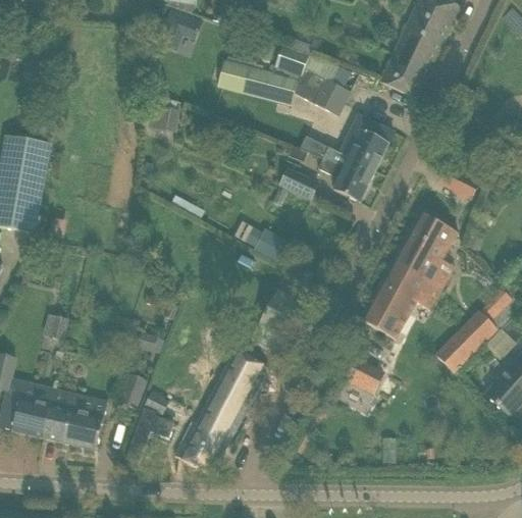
[(418,98),(460,7),(445,0),(418,0),(381,82),(418,98)]
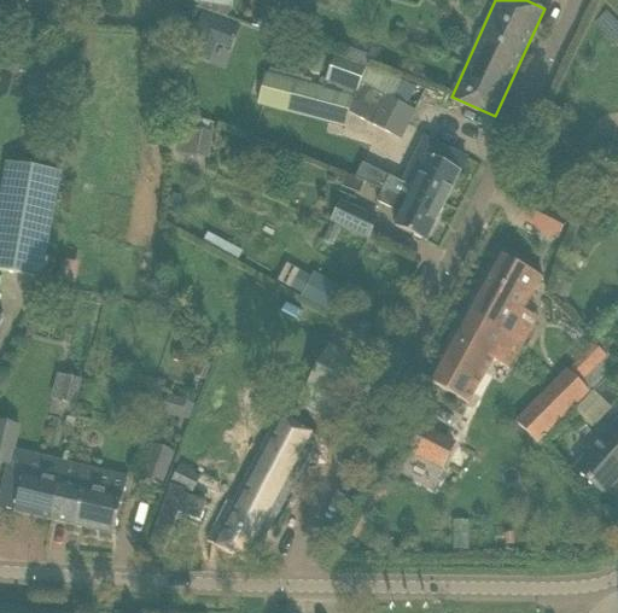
[(203,9),(193,31),(217,41),(232,46),(242,23),(203,9)]
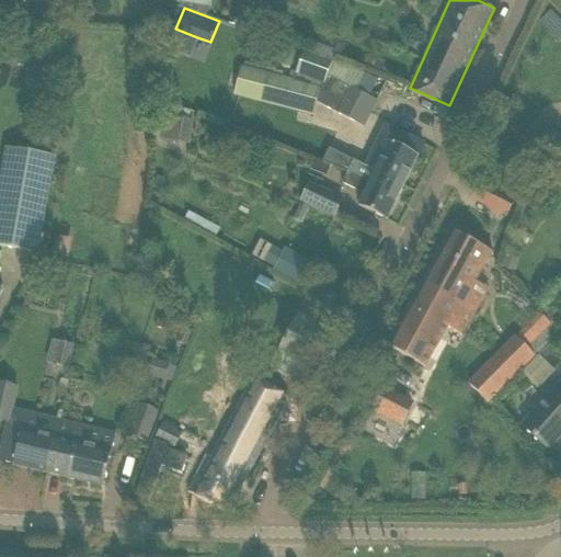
[(285,45),(279,61),(289,65),(295,49),(285,45)]
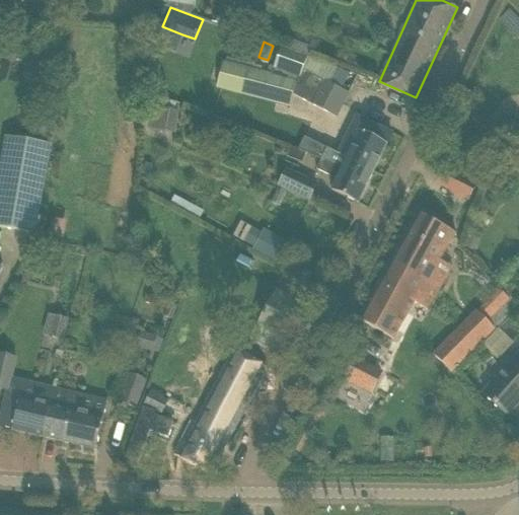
[(337,115),(348,91),(303,68),(307,55),(281,46),(271,73),(295,80),(293,92),(337,115)]
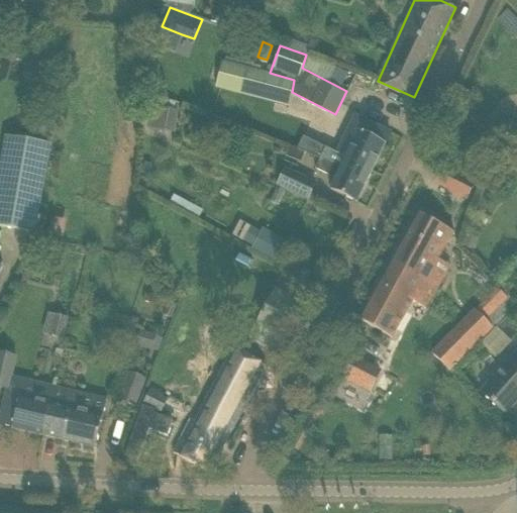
[(292,92),(294,80),(270,73),(223,62),(217,85),(289,103),(292,92)]
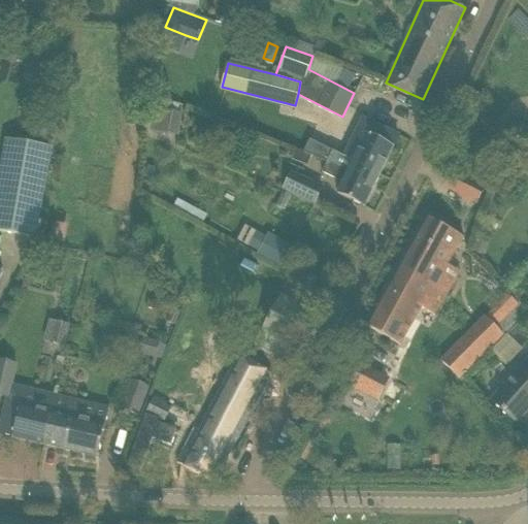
[(154,117),(152,127),(177,132),(178,122),(180,109),(156,105),(154,117)]
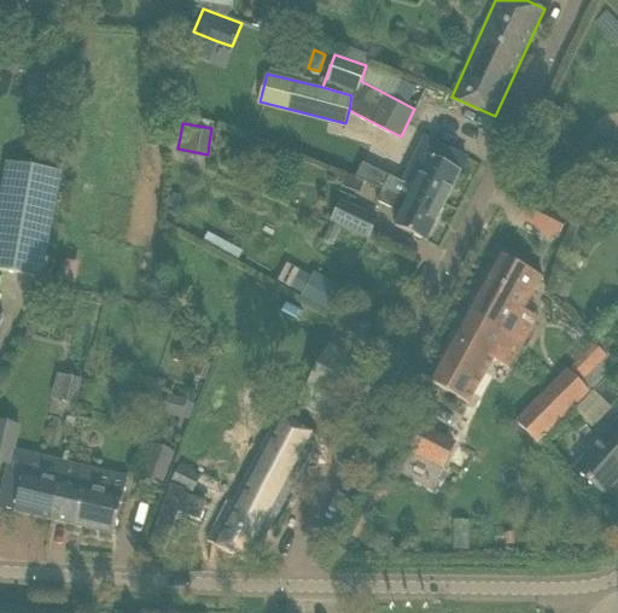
[(413,157),(402,179),(402,180),(445,200),(466,156),(423,135),(413,157)]
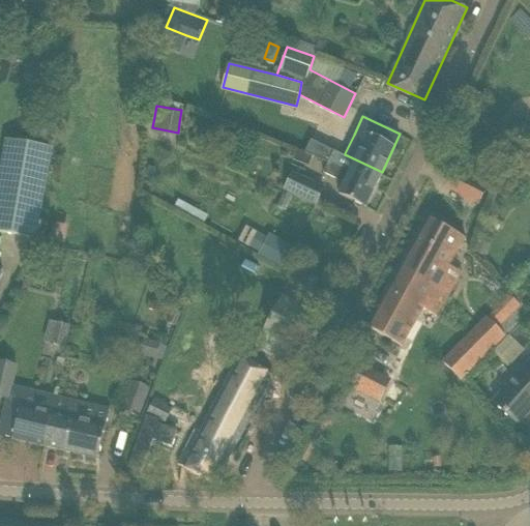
[(0,228),(37,235),(58,121),(42,118),(40,133),(47,134),(45,143),(6,137),(0,170),(0,228)]
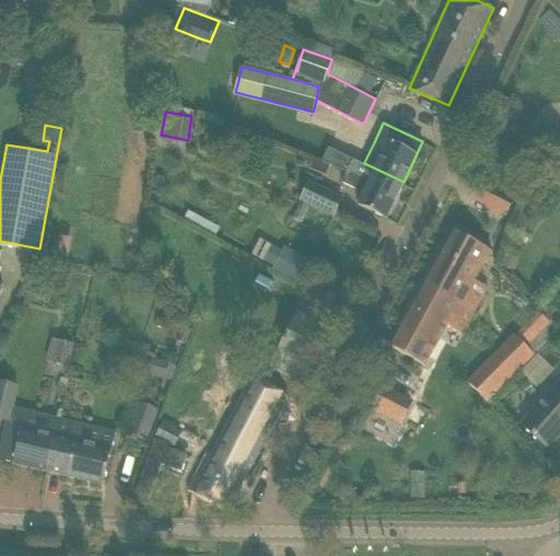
[(559,143),(545,162),(556,174),(559,170),(559,143)]
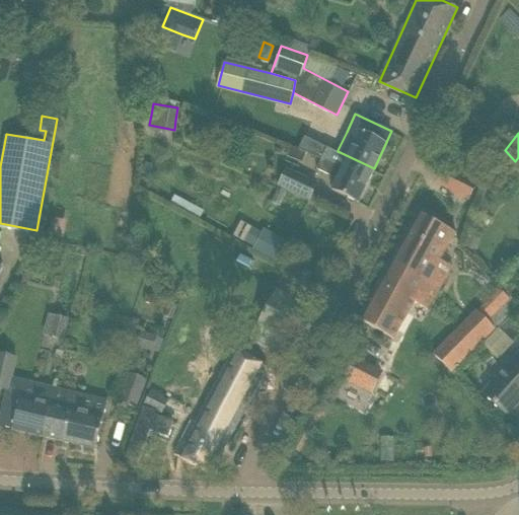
[(326,145),(305,135),(299,146),(321,155),(322,155),(326,146),(326,145)]
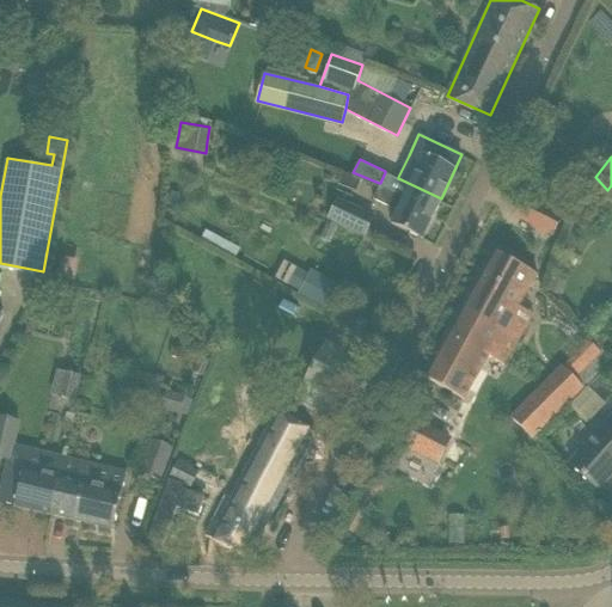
[(550,164),(536,191),(571,209),(586,183),(550,164)]
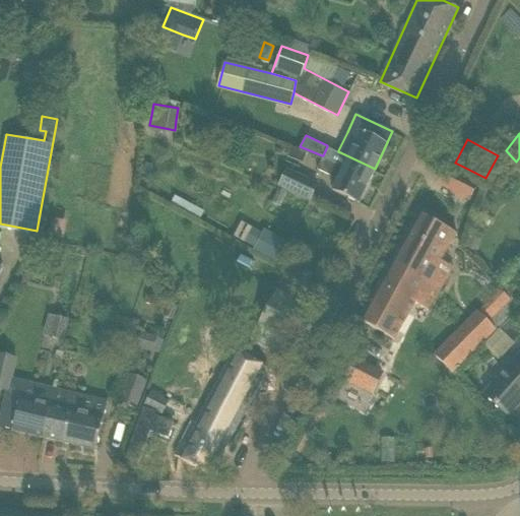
[(375,169),(338,151),(333,149),(327,146),(323,155),(322,155),(317,167),(337,177),(332,188),(360,200),(375,169)]
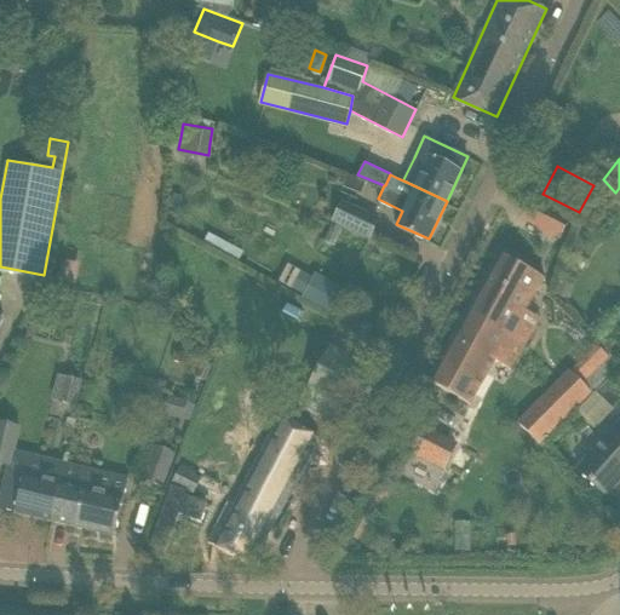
[(369,235),(378,217),(343,200),(334,218),(369,235)]
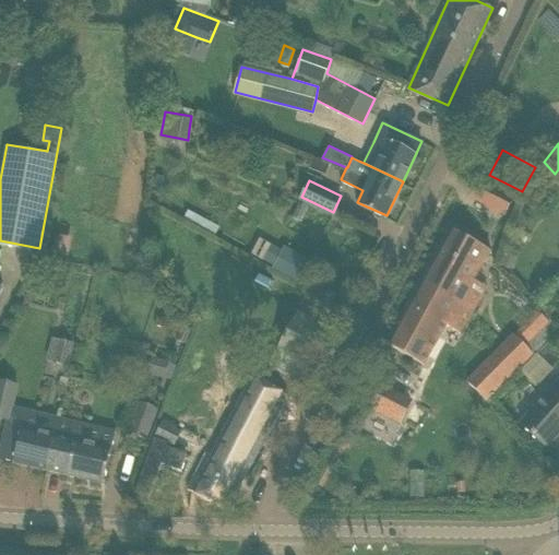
[(506,189),(495,209),(506,214),(515,193),(506,189)]
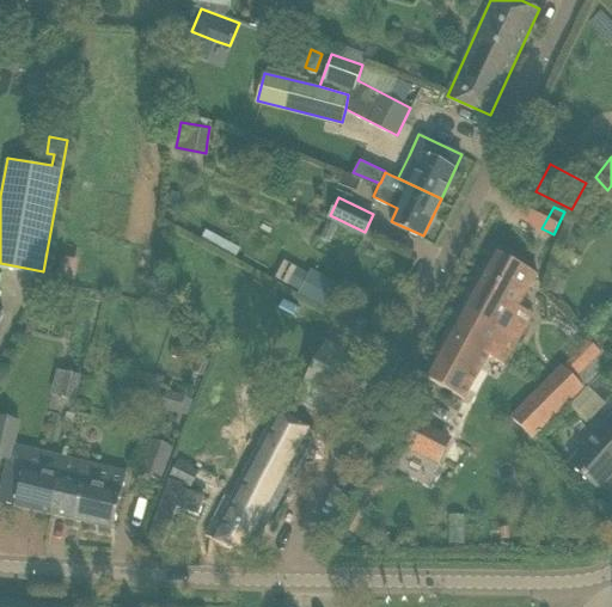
[(519,304),(538,273),(494,247),(423,373),(465,397),(490,354),(505,362),(534,312),(519,304)]
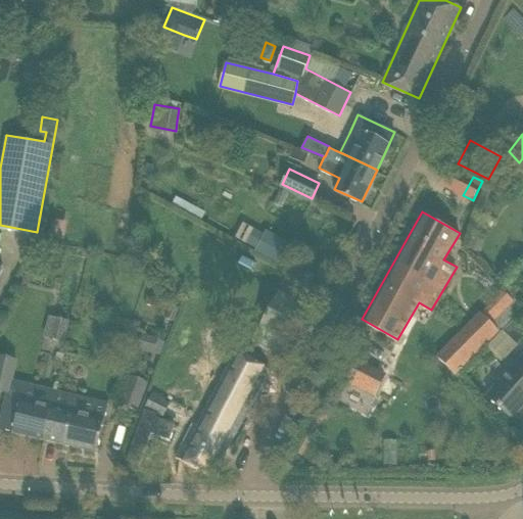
[(257,247),(278,258),(287,243),(266,231),(257,247)]
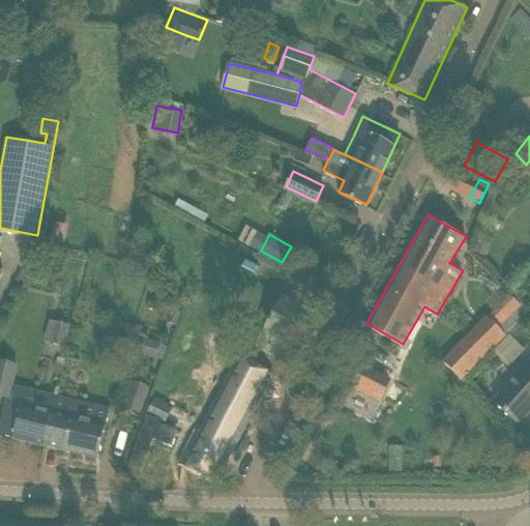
[(487,313),(440,360),(461,380),(506,333),(487,313)]
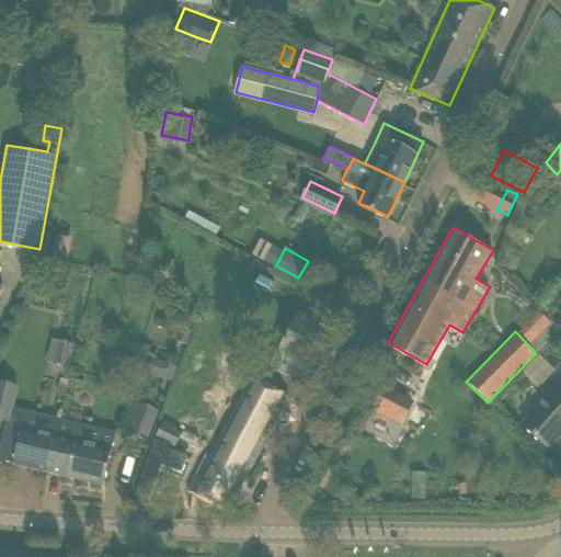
[(560,336),(559,334),(539,356),(553,368),(560,360),(560,336)]
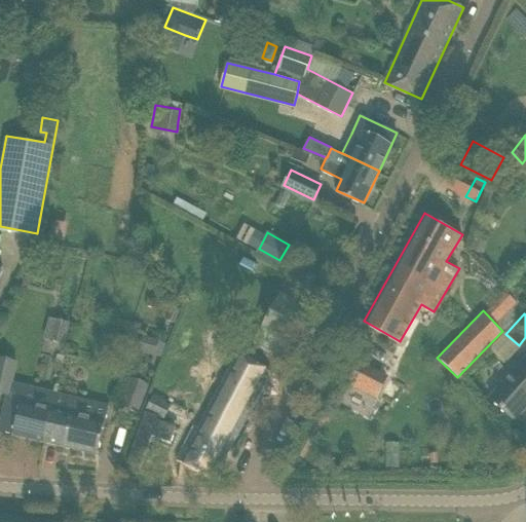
[(66,342),(71,321),(48,315),(43,337),(66,342)]
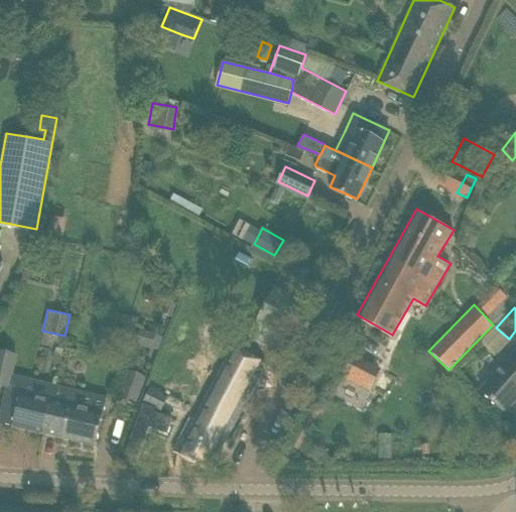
[(266,363),(232,345),(219,371),(213,368),(205,382),(212,385),(194,417),(190,416),(173,449),(209,469),(266,363)]
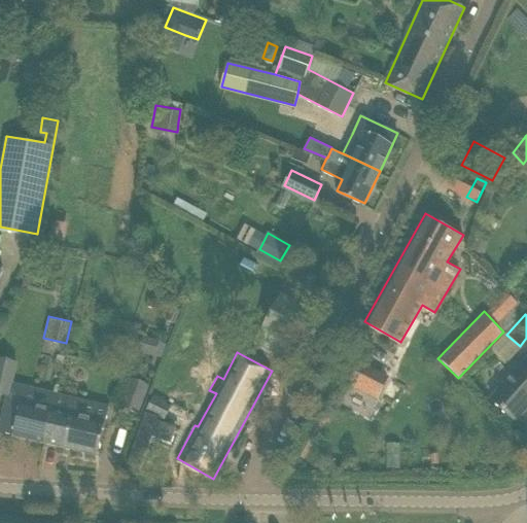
[(0,391),(8,393),(16,359),(0,355),(0,391)]
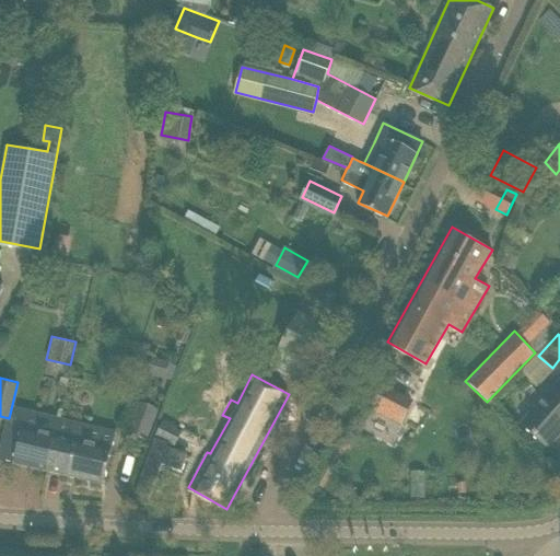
[(559,378),(521,421),(547,447),(559,432),(559,378)]
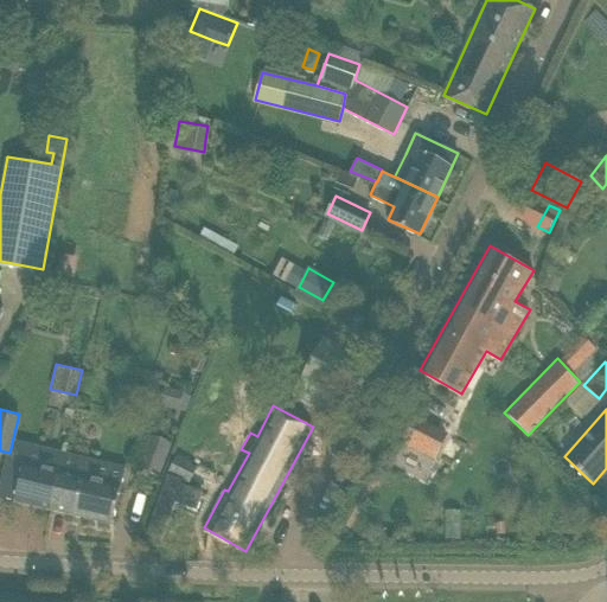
[(413,414),(400,437),(435,456),(447,431),(413,414)]
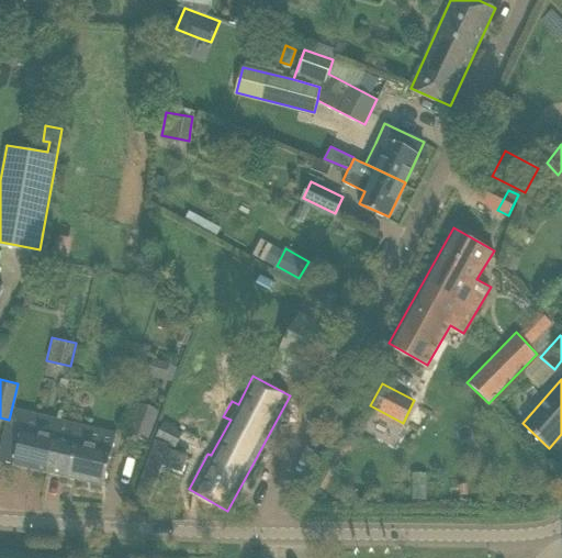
[(148,439),(160,409),(158,409),(161,402),(145,395),(142,402),(141,401),(128,432),(148,439)]
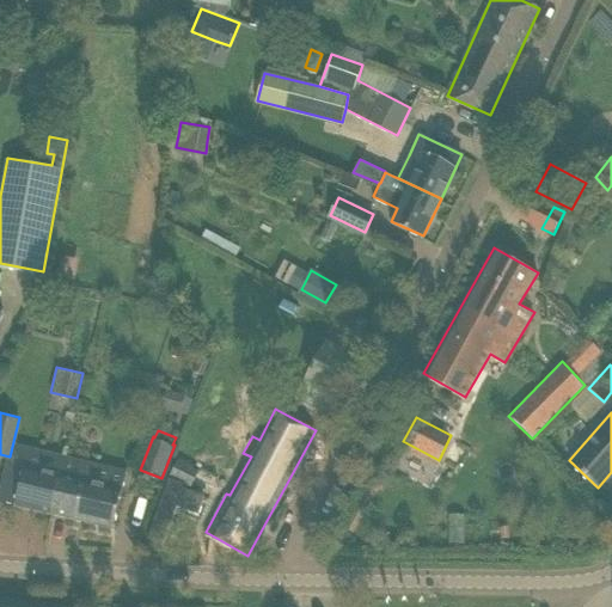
[(16,503),(51,512),(60,474),(65,476),(69,455),(59,453),(55,472),(8,461),(0,492),(17,497),(16,503)]
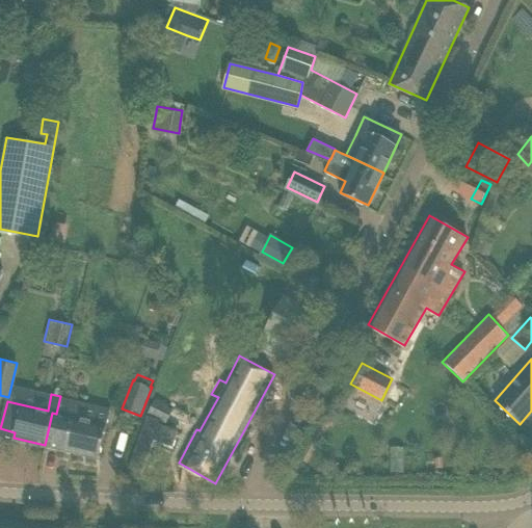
[(110,408),(60,396),(56,414),(52,413),(45,445),(99,458),(110,408)]
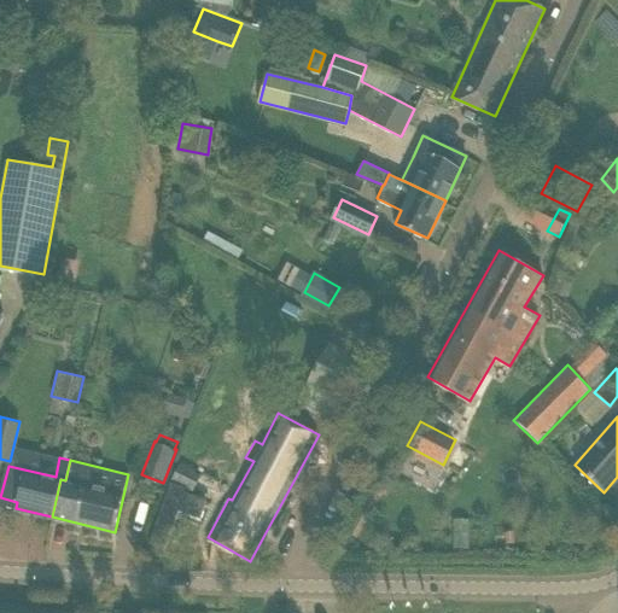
[(170,479),(193,490),(200,474),(207,479),(226,473),(221,467),(202,472),(194,468),(196,466),(182,460),(181,462),(180,461),(170,479)]
